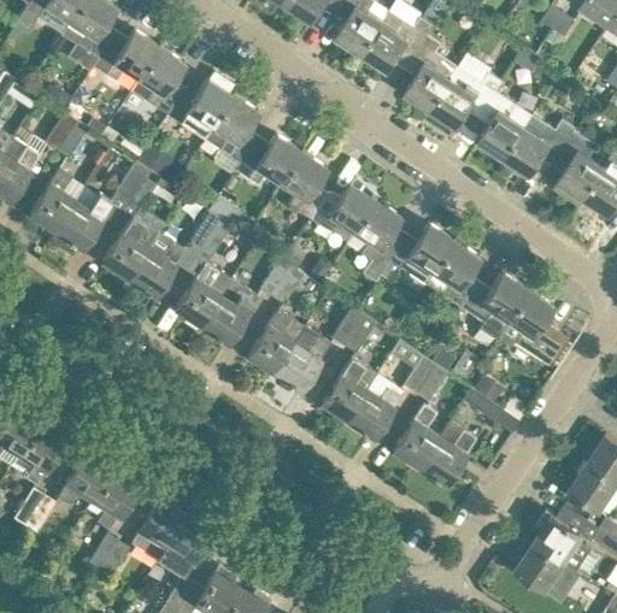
[(63,34),(70,22),(83,0),(29,0),(15,22),(29,31),(37,17),(63,34)]
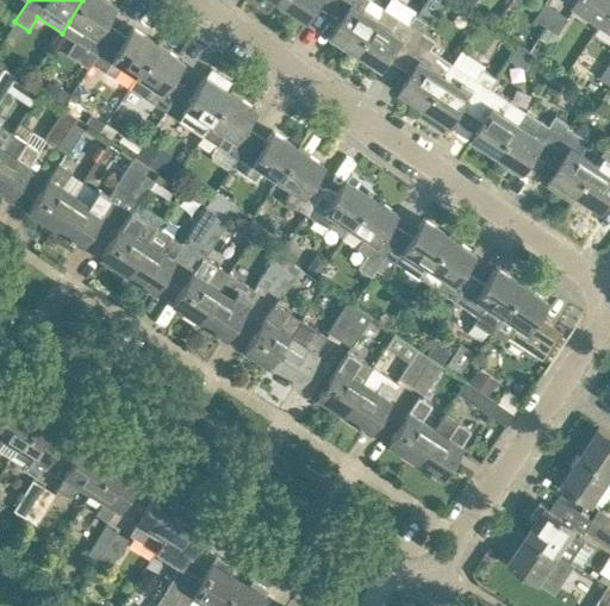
[(98,57),(112,35),(101,27),(114,7),(104,0),(82,0),(69,22),(62,33),(61,35),(73,43),(64,55),(88,70),(92,64),(97,56),(98,57)]
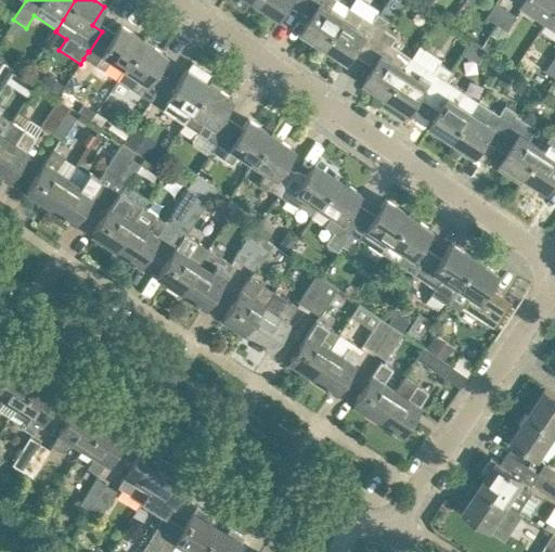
[(259,0),(257,3),(281,18),(293,0),(301,0),(306,3),(308,0),(259,0)]
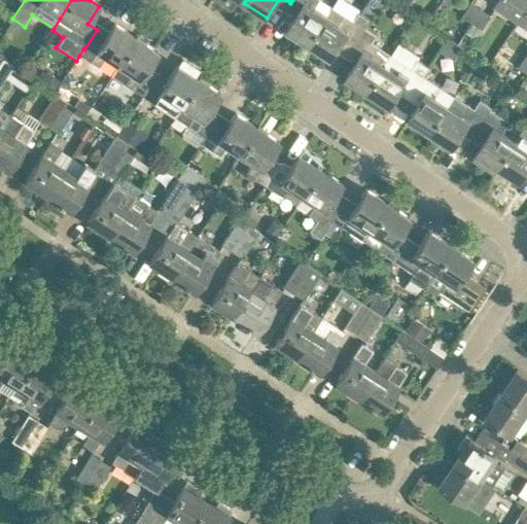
[(318,0),(292,0),(290,3),(288,6),(299,13),(287,31),(309,45),(332,9),(319,1),(318,0)]
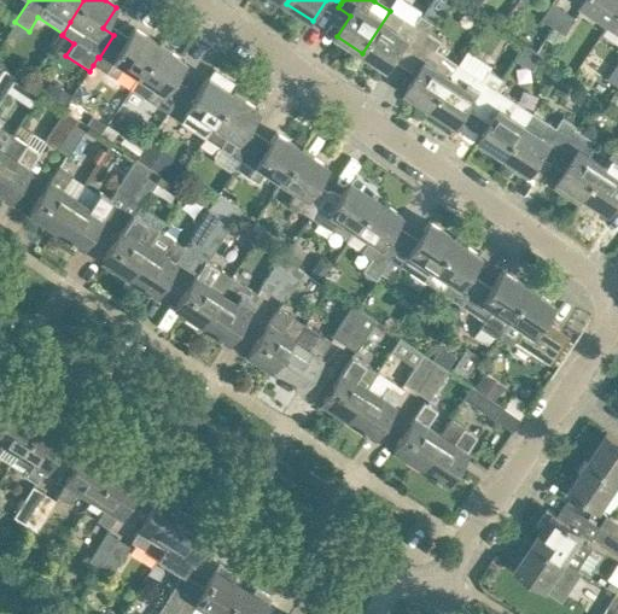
[(402,50),(412,56),(420,42),(423,42),(427,35),(435,24),(398,0),(396,0),(390,11),(362,53),(388,70),(402,50)]
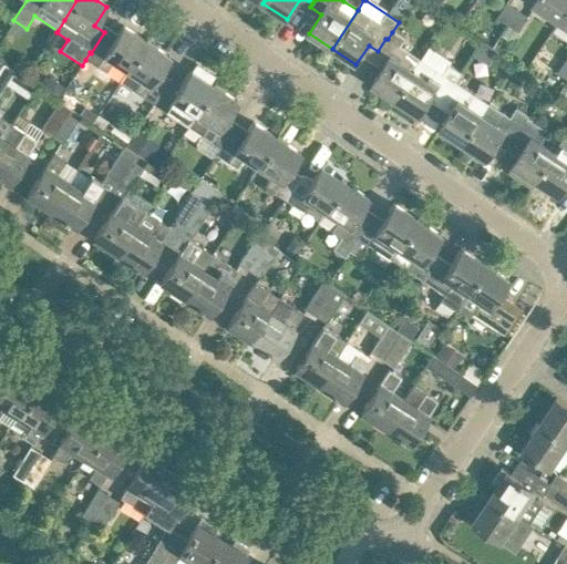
[(566,0),(536,0),(533,7),(558,22),(566,8),(566,0)]
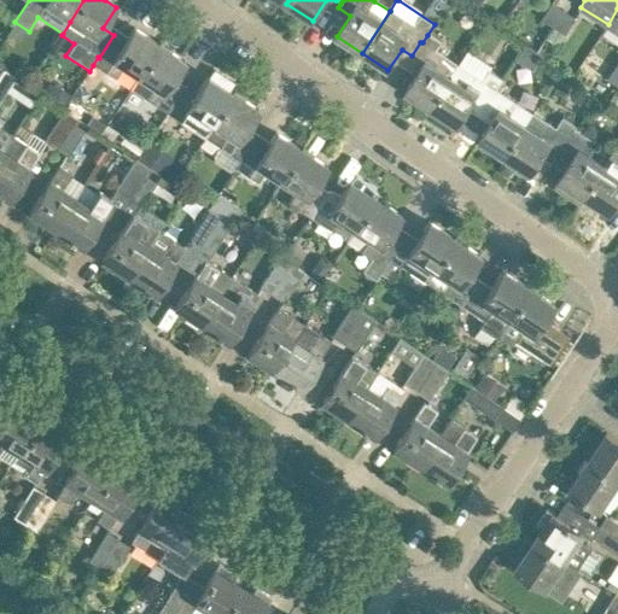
[(541,19),(553,28),(565,11),(553,3),(541,19)]
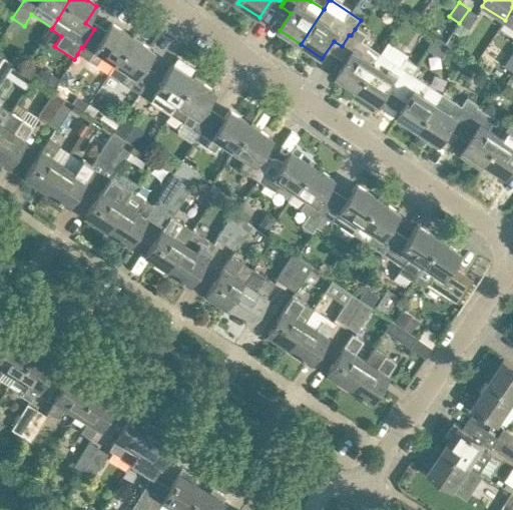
[(477,15),(469,9),(459,23),(468,29),(477,15)]
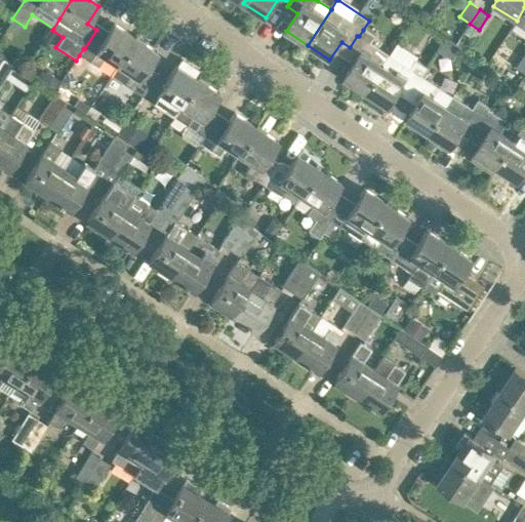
[(111,77),(118,67),(135,40),(113,26),(102,43),(92,37),(97,31),(96,30),(84,49),(83,48),(79,55),(98,68),(111,77)]
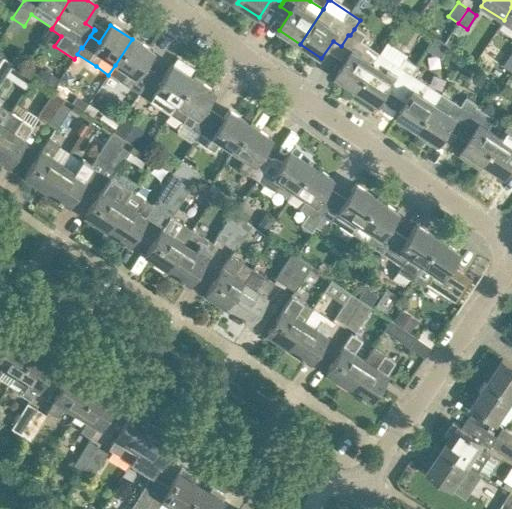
[(336,77),(357,91),(373,66),(379,55),(361,43),(365,36),(354,29),(350,35),(348,35),(341,46),(342,46),(337,53),(347,60),(336,77)]
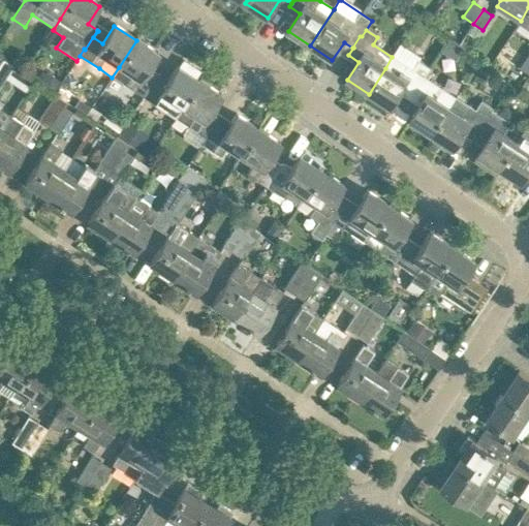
[(144,98),(156,79),(146,72),(158,55),(136,40),(119,67),(112,78),(124,86),(144,98)]
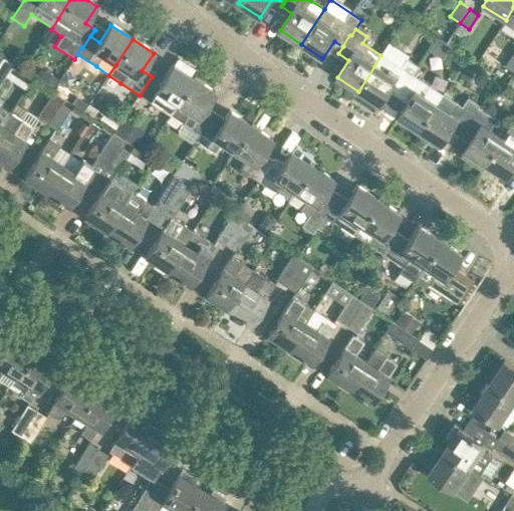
[(380,55),(374,66),(358,91),(379,105),(392,87),(401,93),(412,75),(418,65),(408,59),(411,55),(390,41),(380,55)]
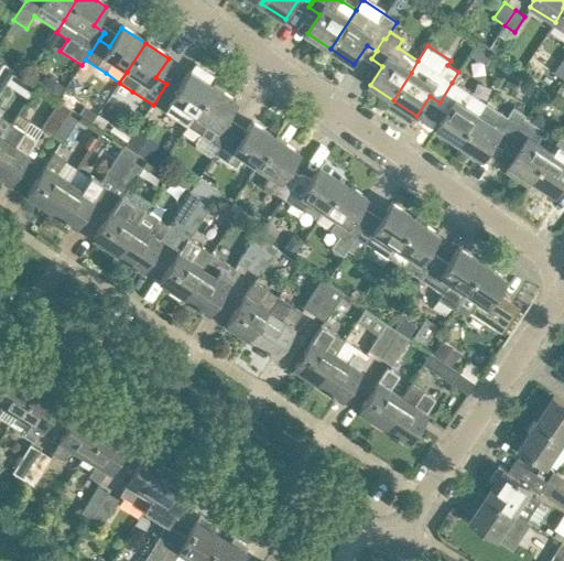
[(563,79),(563,57),(554,74),(563,79)]
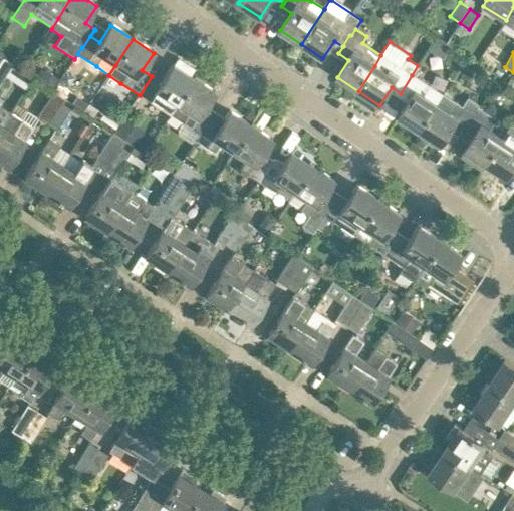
[(0,85),(13,66),(3,58),(0,62),(0,85)]
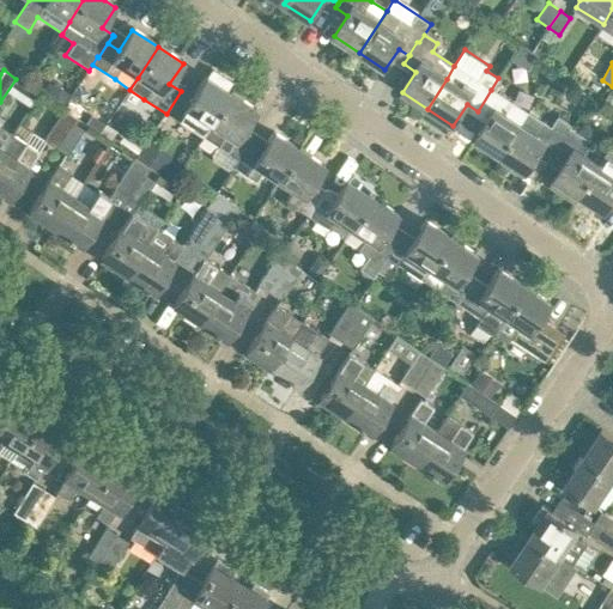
[(167,114),(202,138),(230,95),(226,91),(231,84),(212,72),(207,79),(206,78),(192,98),(181,91),(167,114)]
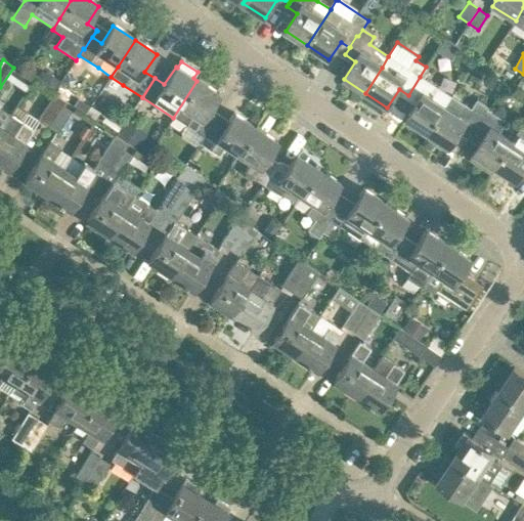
[(41,70),(34,81),(52,93),(59,82),(41,70)]
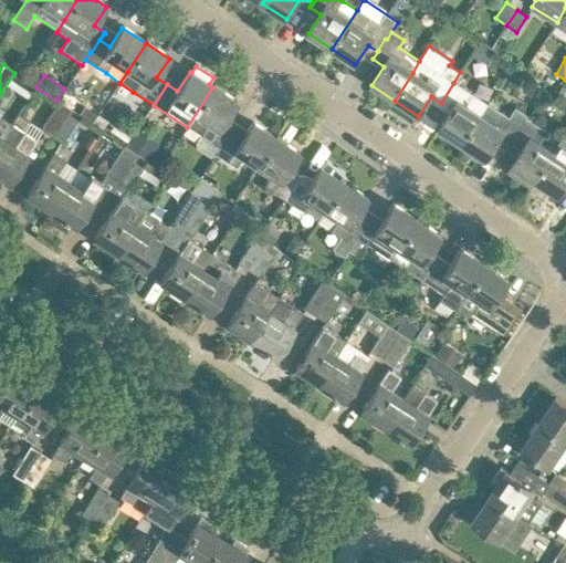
[(454,81),(441,103),(451,110),(439,129),(462,145),(489,104),(454,81)]
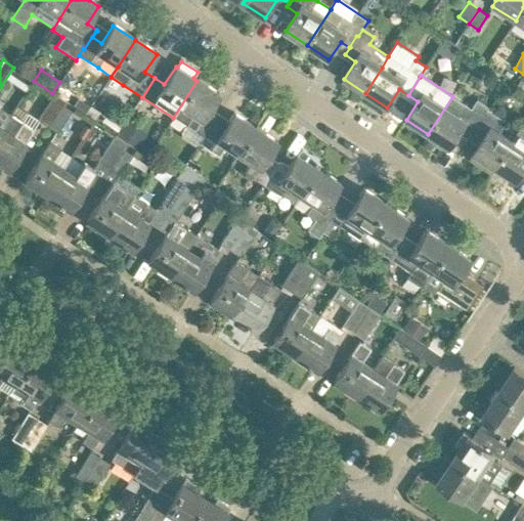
[(204,138),(216,120),(207,114),(219,95),(197,81),(173,118),(204,137),(204,138)]
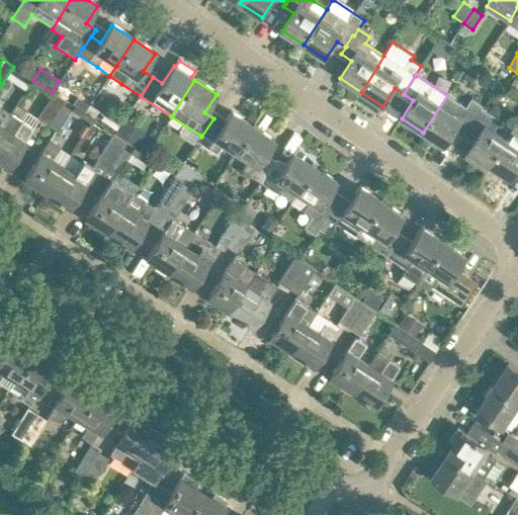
[(54,94),(36,119),(47,125),(63,100),(54,94)]
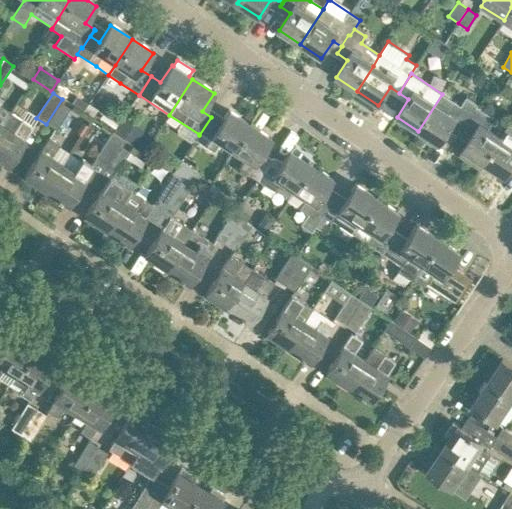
[(442,94),(434,106),(418,131),(440,145),(451,127),(460,133),(476,108),(478,105),(467,98),(461,106),(442,94)]
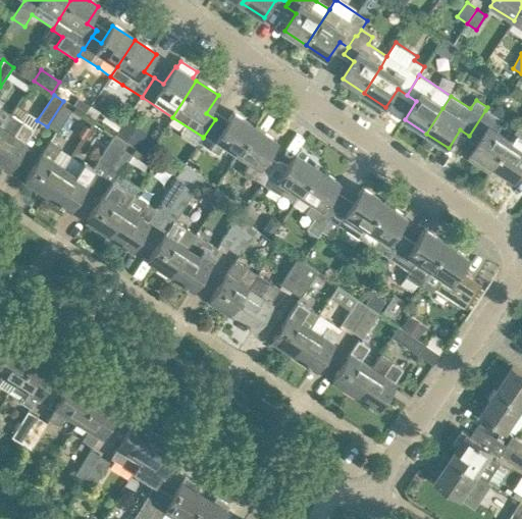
[(77,97),(71,106),(73,108),(85,115),(91,106),(77,97)]
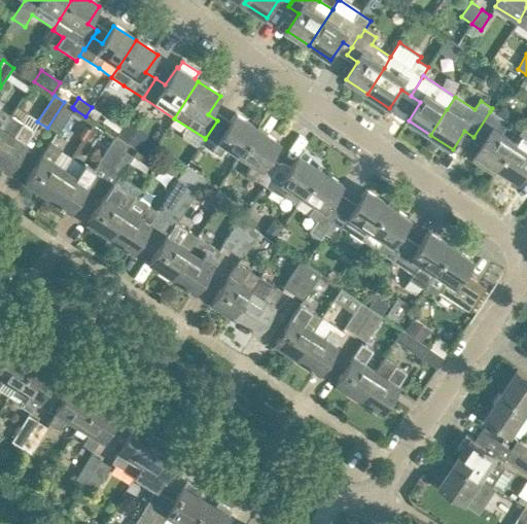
[(74,109),(72,107),(64,102),(47,128),(58,135),(74,109)]
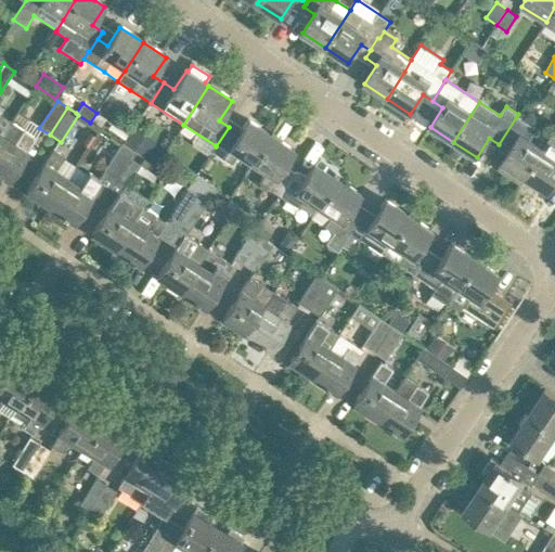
[(0,141),(2,138),(12,124),(0,115),(0,141)]
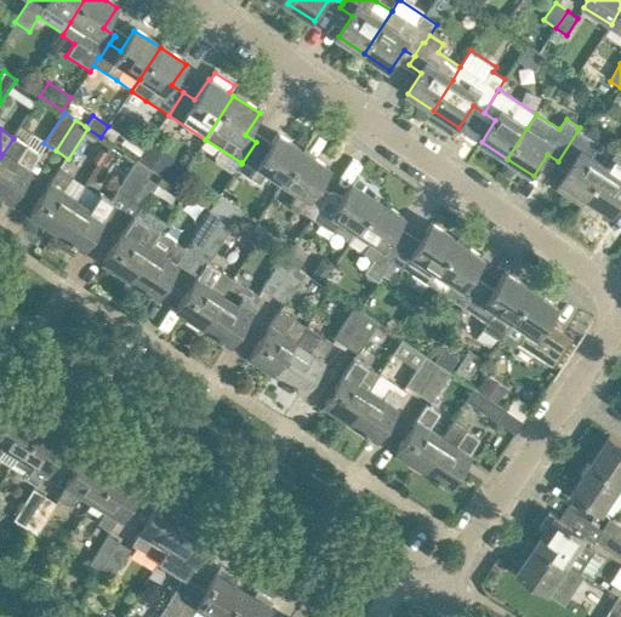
[(585,198),(588,199),(608,167),(593,158),(600,147),(577,131),(558,161),(559,163),(565,154),(575,161),(562,182),(562,183),(557,190),(580,205),(585,198)]
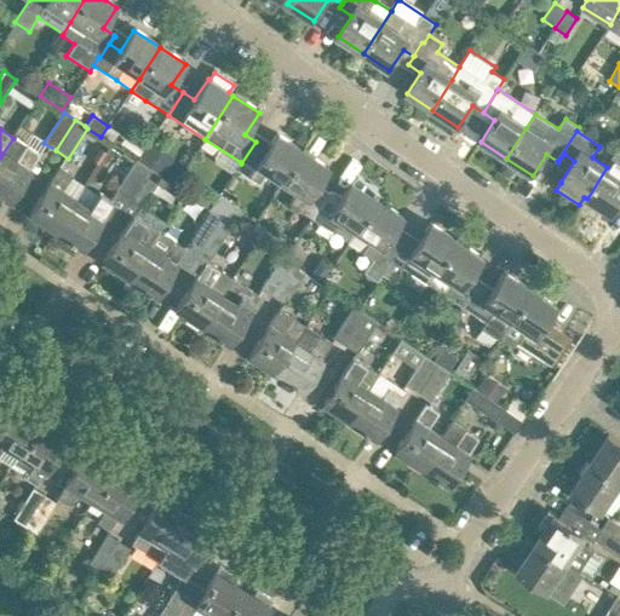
[(13,138),(3,154),(0,157),(0,196),(7,202),(30,167),(28,166),(44,143),(33,136),(26,147),(13,138)]
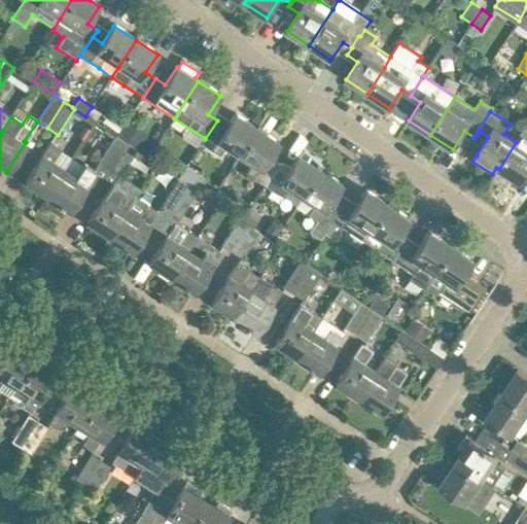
[(225,148),(239,156),(257,130),(235,115),(223,134),(214,128),(218,120),(217,120),(205,139),(205,138),(200,145),(219,159),(225,148)]
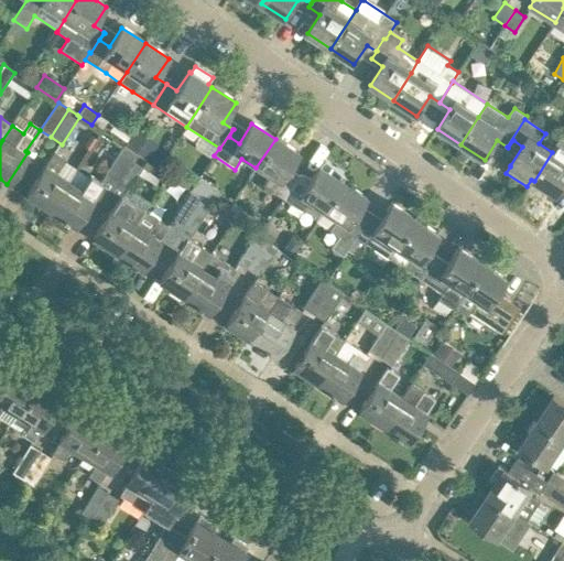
[(114,127),(108,136),(123,147),(130,137),(114,127)]
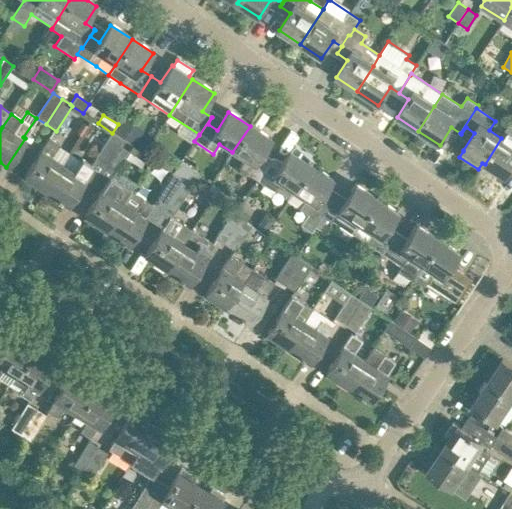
[(112,133),(121,139),(132,147),(143,130),(123,116),(118,124),(112,133)]
